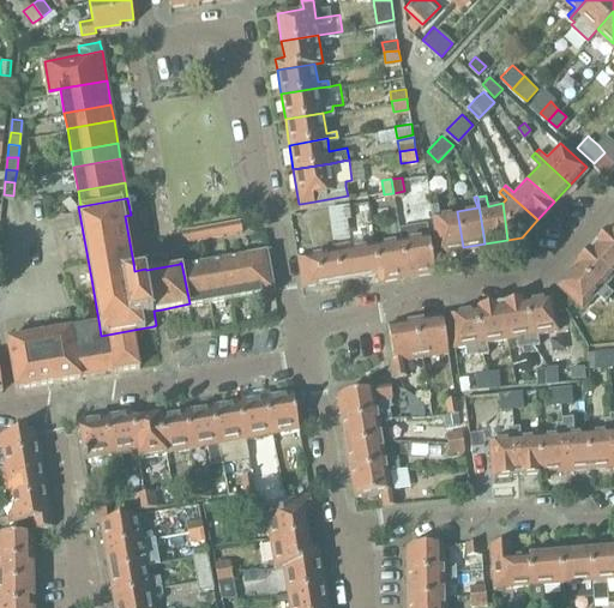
[(439,251),(463,247),(457,211),(440,214),(438,204),(432,204),(439,251)]
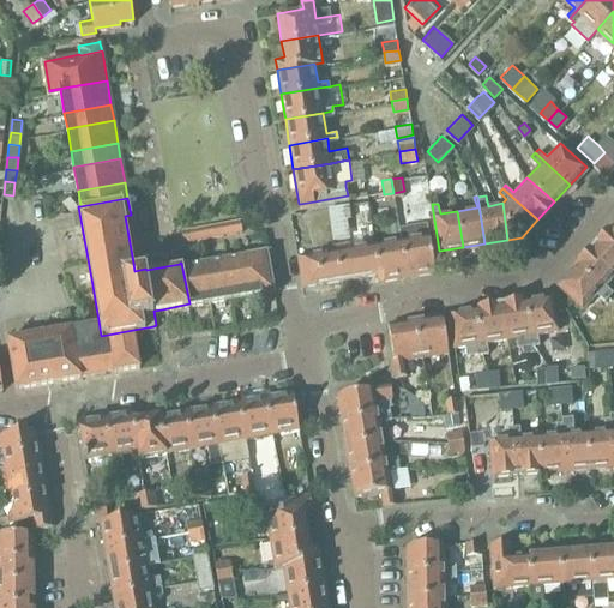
[(218,222),(181,228),(181,229),(184,239),(242,228),(240,218),(218,222)]
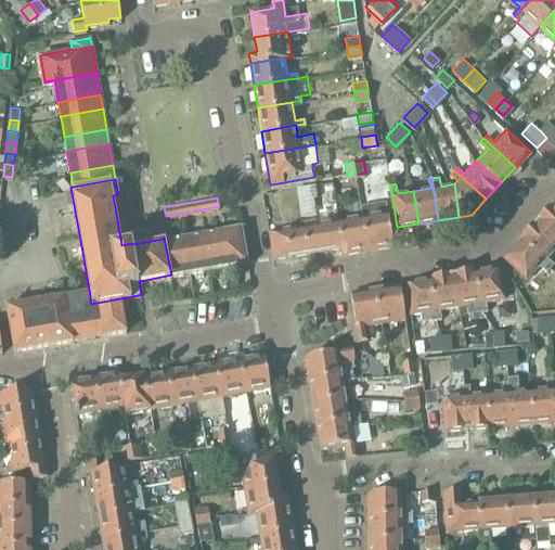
[(362,214),(358,215),(363,248),(392,244),(388,214),(390,213),(389,209),(387,210),(386,200),(360,204),(362,214)]
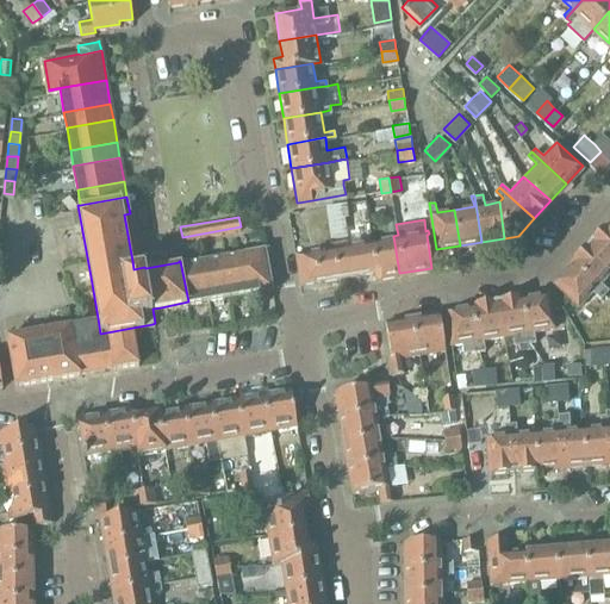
[(609,226),(607,224),(589,243),(609,262),(609,226)]
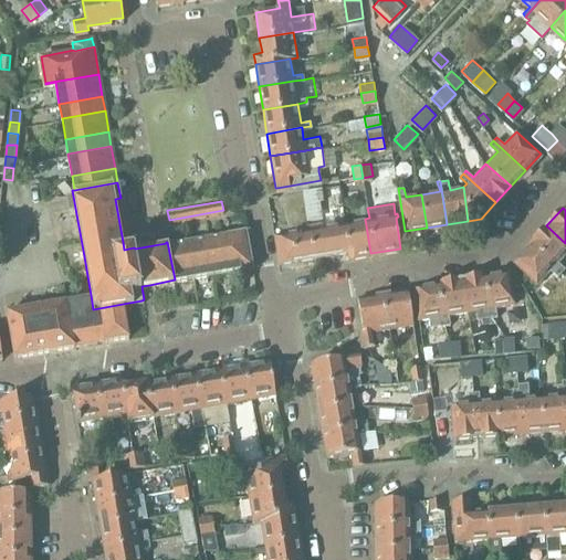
[(348,257),(370,253),(365,219),(335,223),(339,252),(347,251),(348,257)]
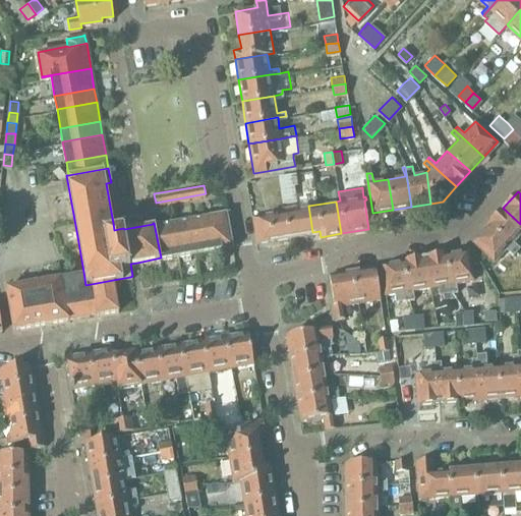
[(280,207),(284,237),(312,232),(308,206),(298,208),(298,204),(280,207)]
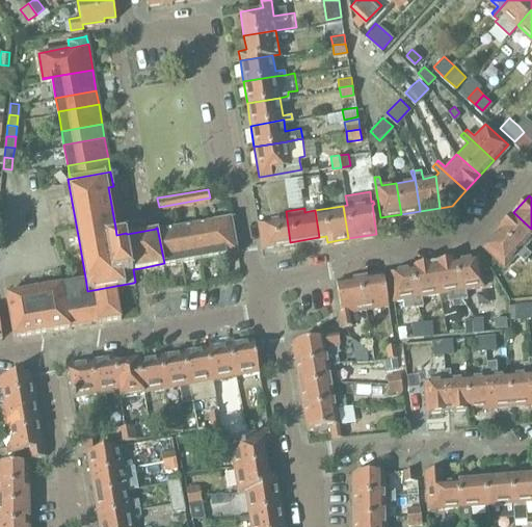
[(280,216),(258,219),(262,246),(290,242),(286,211),(278,212),(280,216)]
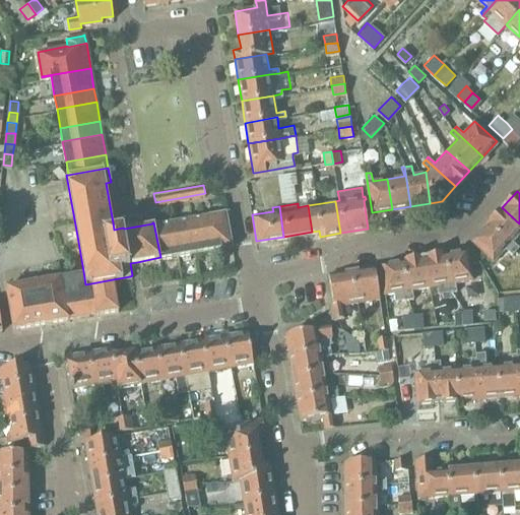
[(519,231),(519,223),(502,207),(488,222),(515,250),(519,246),(512,240),(519,231)]
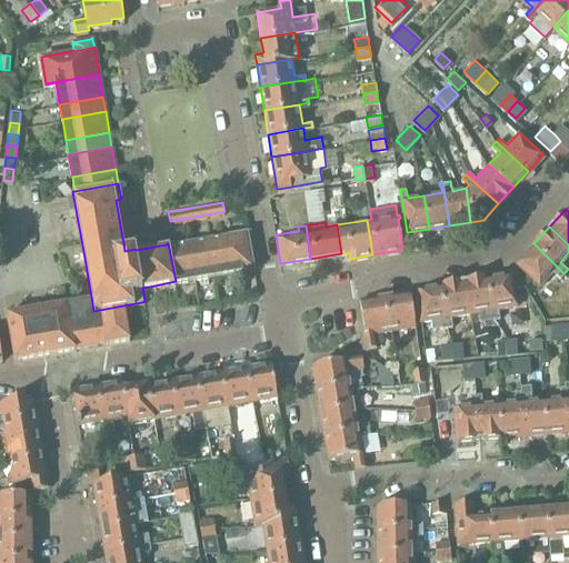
[(248,229),(227,232),(233,271),(255,268),(248,229)]
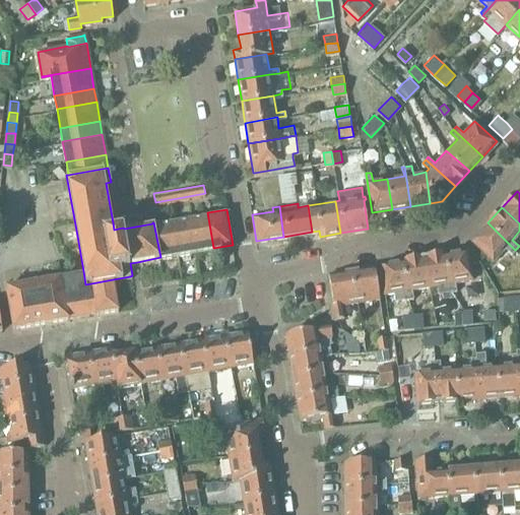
[(207,212),(189,216),(196,251),(213,248),(207,212)]
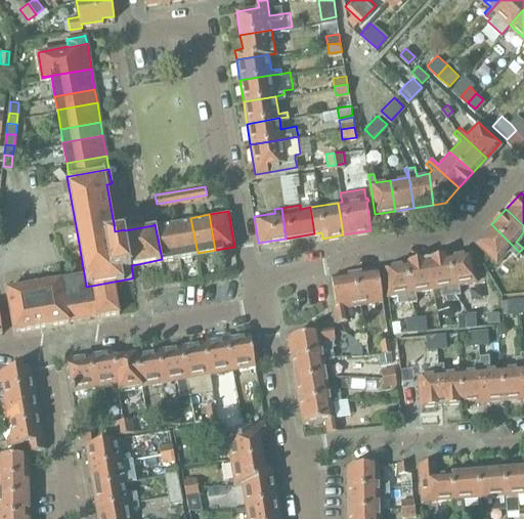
[(190,218),(173,221),(179,256),(198,253),(190,218)]
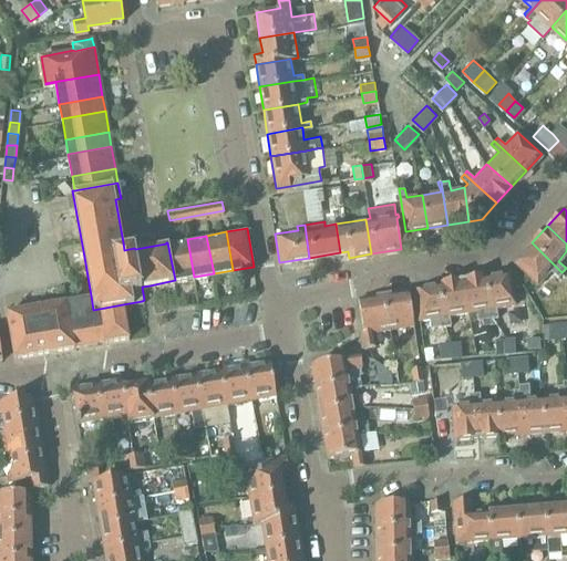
[(187,239),(167,242),(175,280),(194,277),(187,239)]
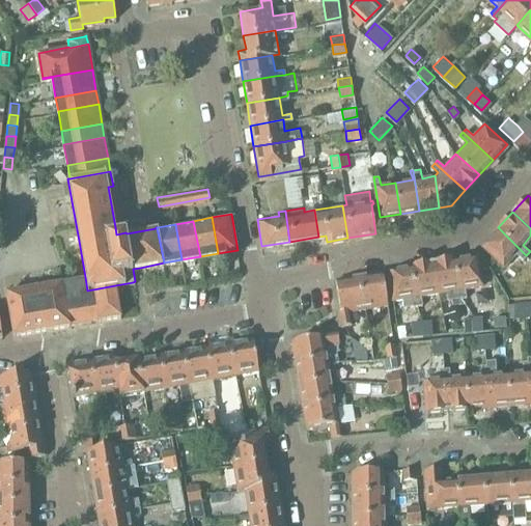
[(511,272),(526,255),(498,227),(482,244),(504,265),(511,272)]
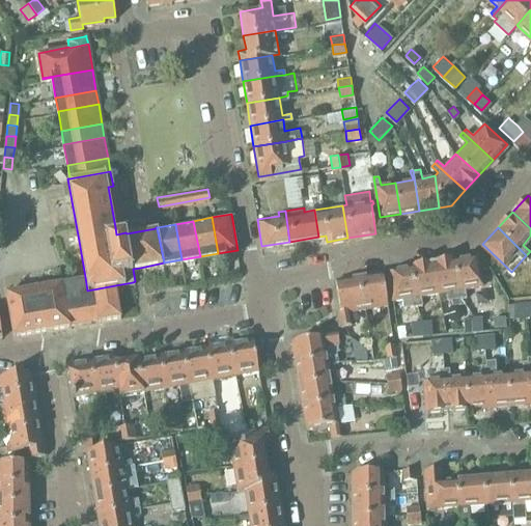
[(484,293),(477,254),(455,258),(462,296),(462,297),(484,293)]
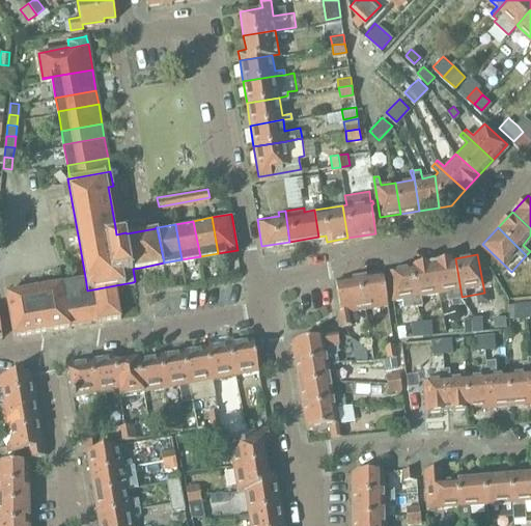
[(446,298),(462,296),(455,258),(432,261),(438,292),(445,289),(446,298)]
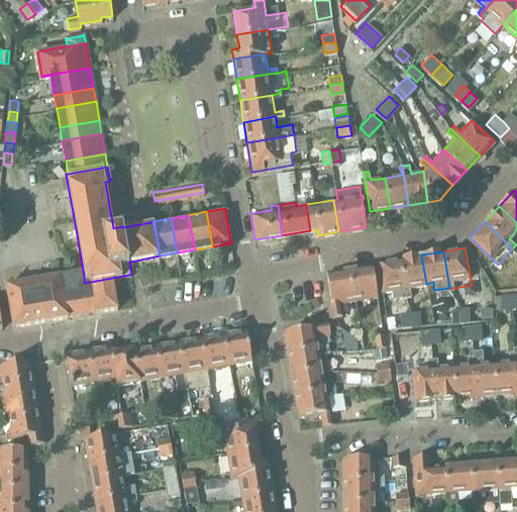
[(400,259),(406,296),(411,296),(409,286),(426,284),(421,254),(400,259)]
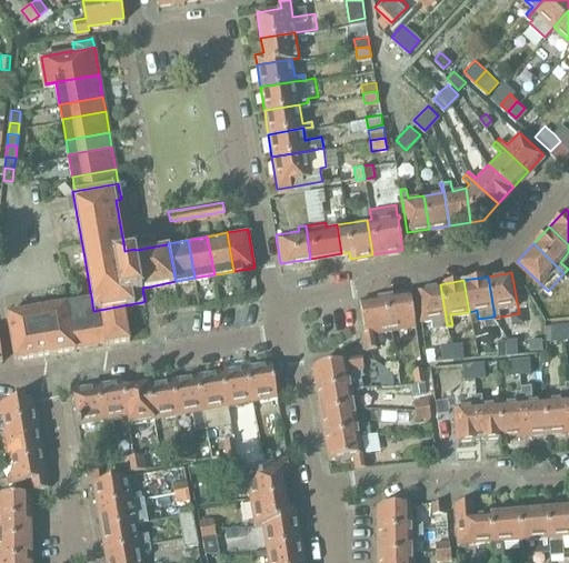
[(416,288),(421,320),(430,319),(432,328),(447,325),(440,284),(416,288)]
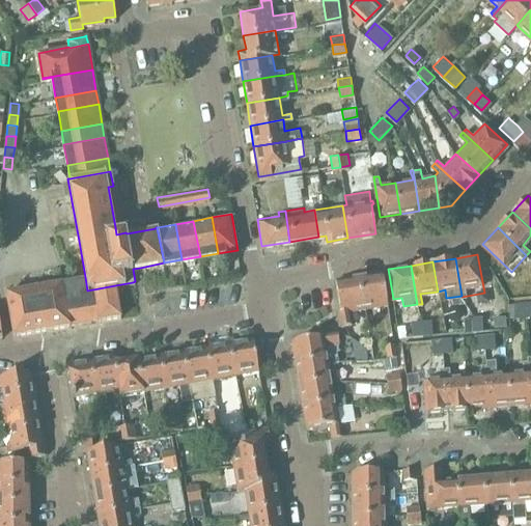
[(359,274),(365,307),(388,303),(382,270),(359,274)]
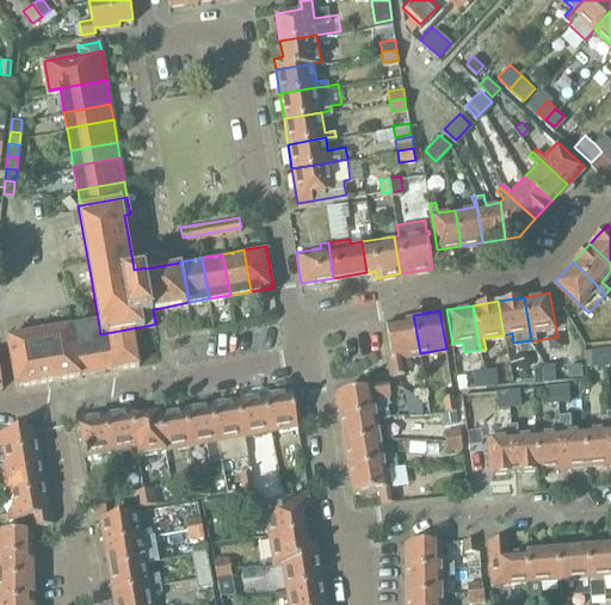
[(402,356),(420,353),(413,315),(386,320),(392,353),(389,353),(393,372),(405,371),(402,356)]
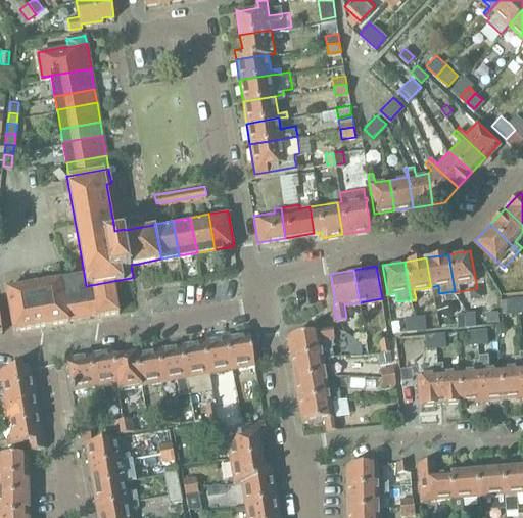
[(62,276),(6,286),(13,329),(69,319),(66,304),(90,300),(95,299),(97,314),(119,311),(113,281),(86,286),(84,273),(80,273),(62,276)]
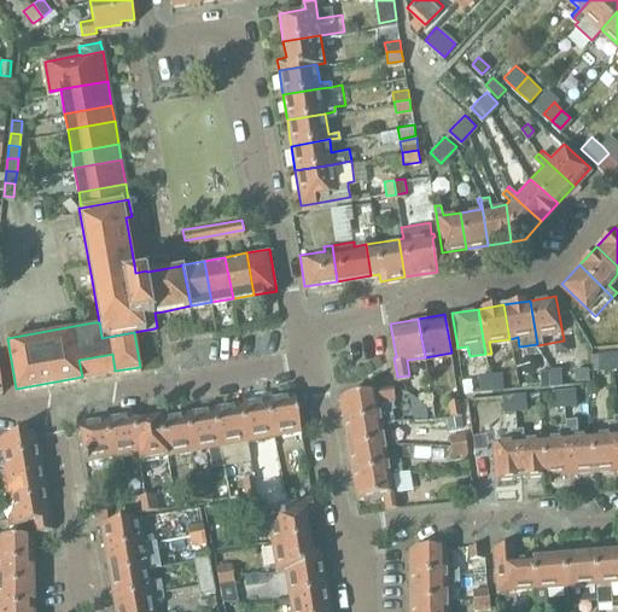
[(610,351),(598,353),(600,371),(612,368),(610,351)]
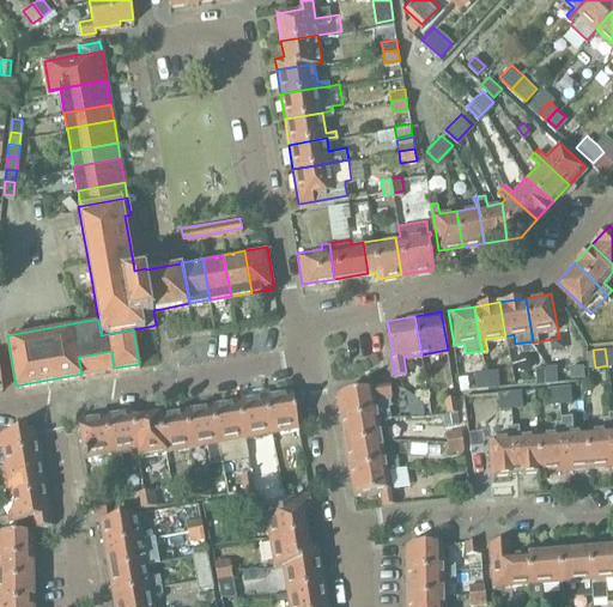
[(105,352),(78,357),(82,374),(108,369),(114,368),(111,351),(105,352)]
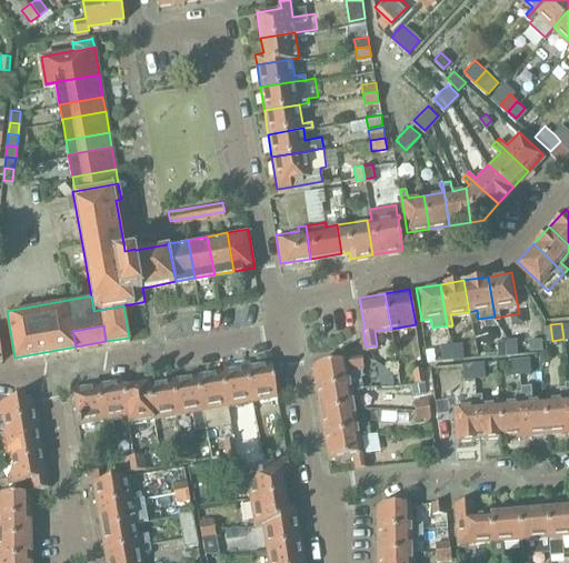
[(540,333),(526,334),(527,345),(541,344),(540,333)]
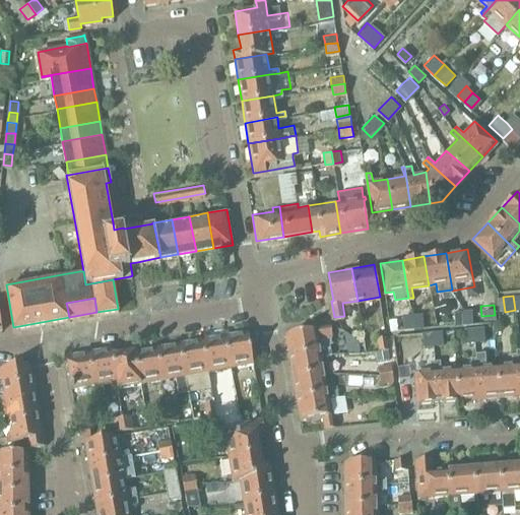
[(473,307),(463,308),(463,310),(463,322),(466,322),(474,321),(473,307)]
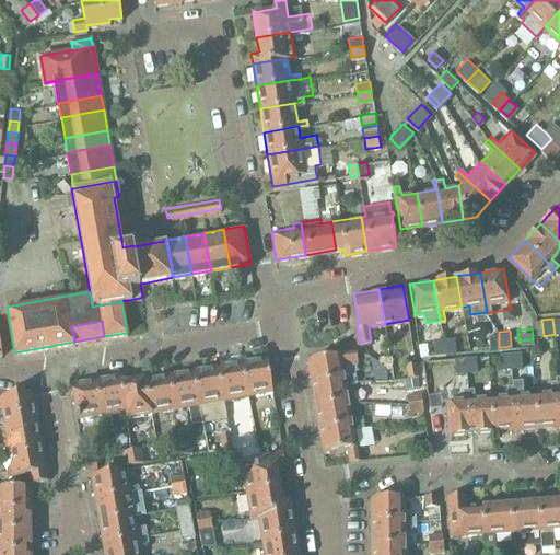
[(499,332),(489,333),(489,335),(490,348),(499,347),(499,334),(499,332)]
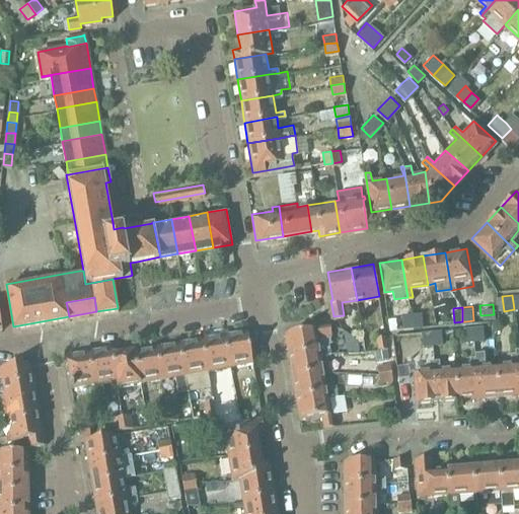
[(422,312),(412,313),(413,325),(423,325),(422,312)]
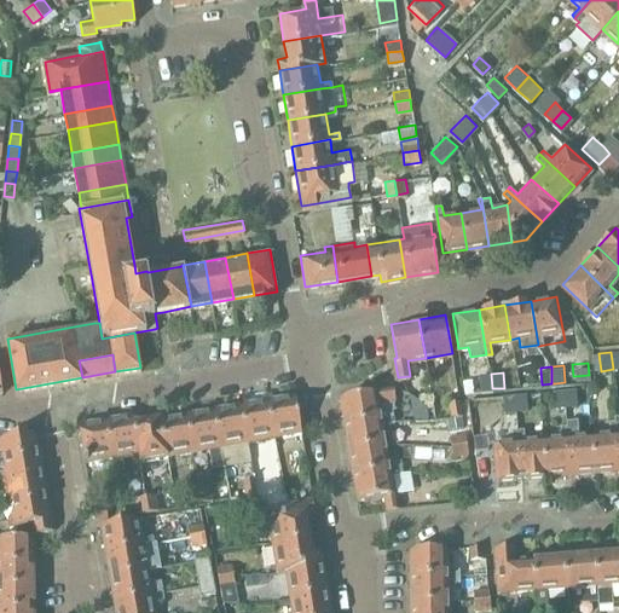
[(492,388),(491,374),(480,374),(481,389),(492,388)]
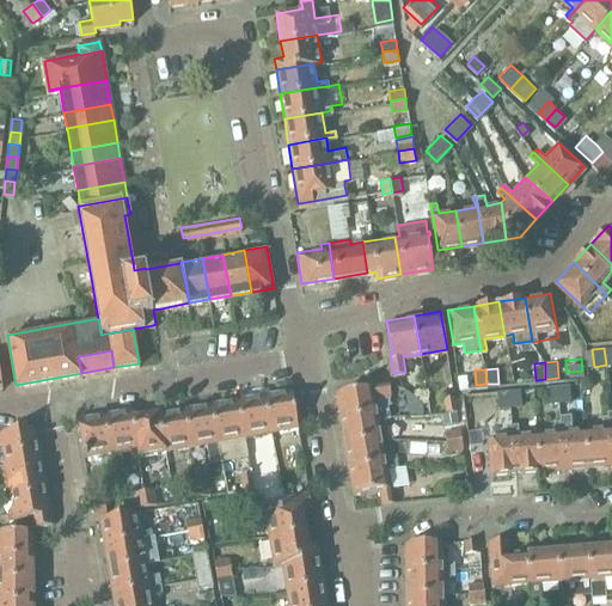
[(391,392),(389,380),(368,384),(369,386),(336,391),(340,416),(389,409),(387,404),(378,405),(375,395),(391,392)]
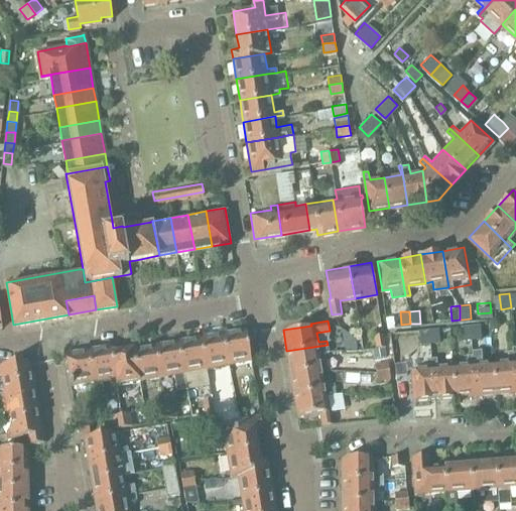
[(471,326),(472,338),(481,337),(480,325),(471,326)]
